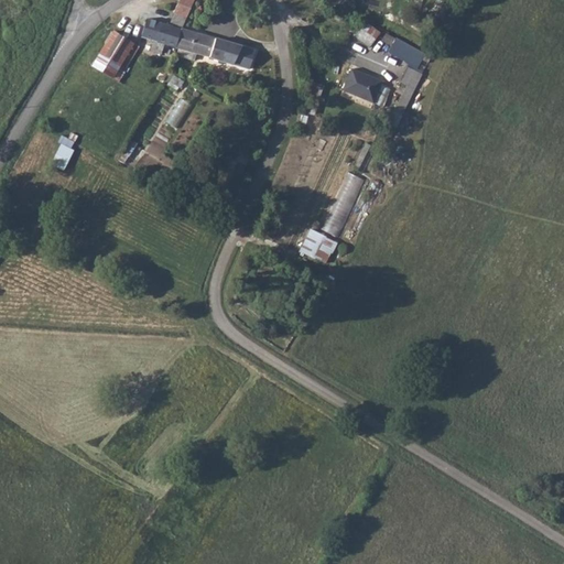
[(180,0),(172,28),(139,19),(136,24),(130,24),(128,31),(132,34),(129,41),(140,47),(142,49),(143,41),(154,43),(151,52),(163,54),(165,46),(177,50),(184,30),(192,0),(180,0)]
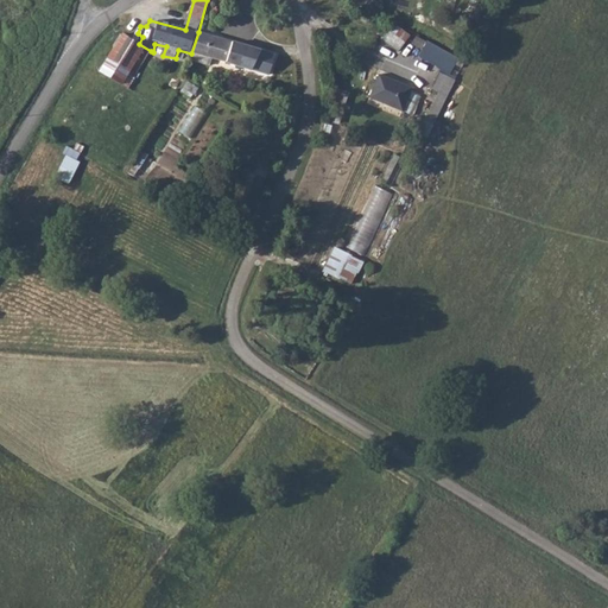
[(397,27),(392,33),(403,42),(409,35),(397,27)]
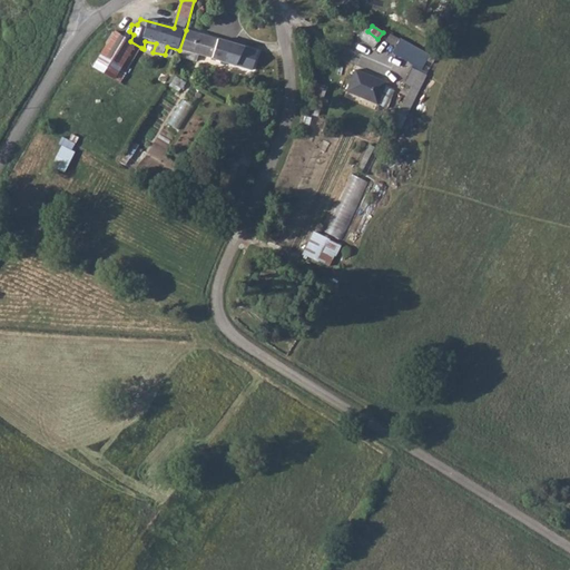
[(361,27),(356,35),(374,48),(380,40),(377,39),(367,31),(361,27)]
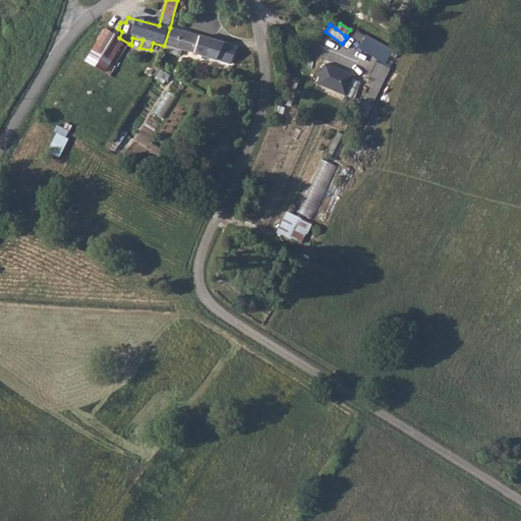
[(170,27),(164,46),(223,62),(228,45),(170,27)]
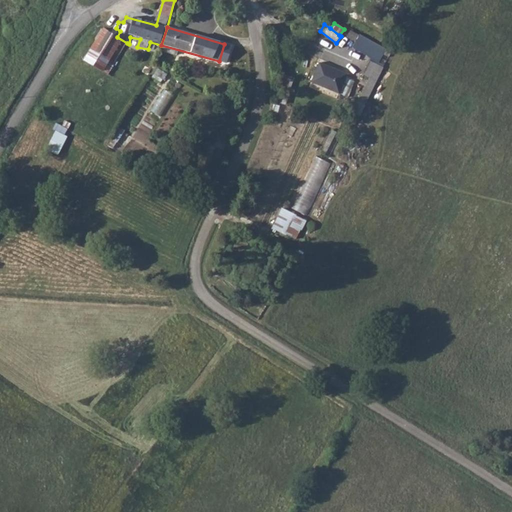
[(127,43),(117,37),(106,30),(86,61),(109,76),(115,67),(113,65),(127,43)]
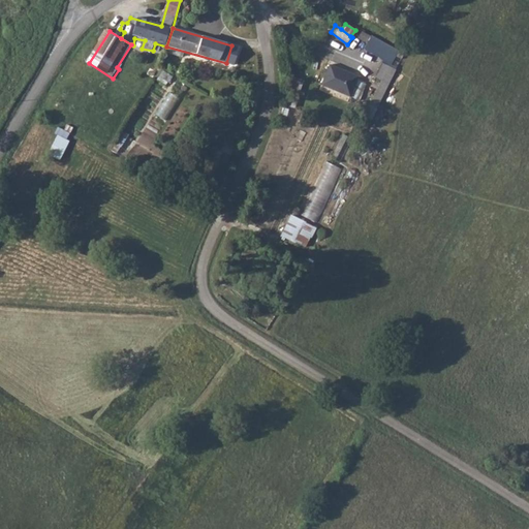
[(359,74),(330,64),(322,85),(351,95),(359,74)]
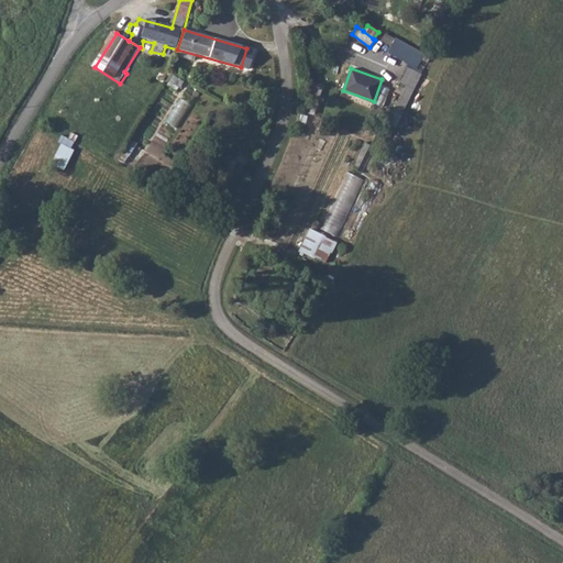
[(404,111),(417,86),(408,81),(396,108),(404,111)]
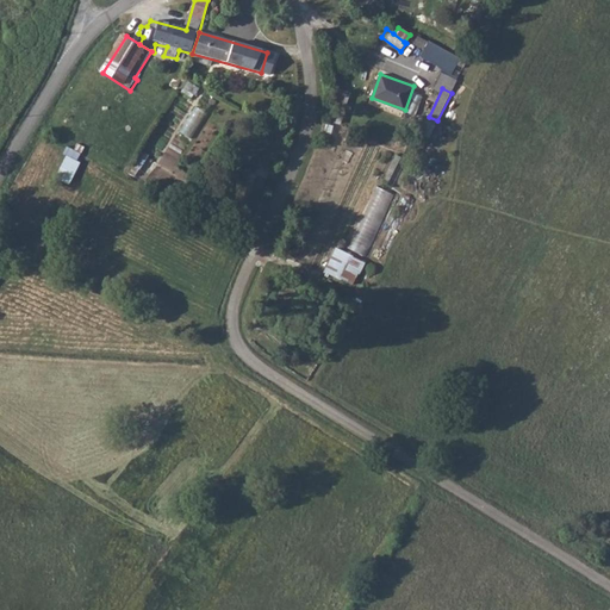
[(195,106),(179,134),(191,141),(207,112),(195,106)]
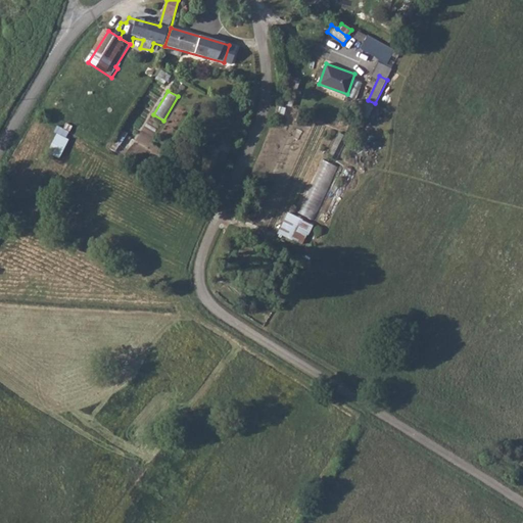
[(54,133),(65,138),(78,116),(62,108),(52,123),(58,127),(54,133)]
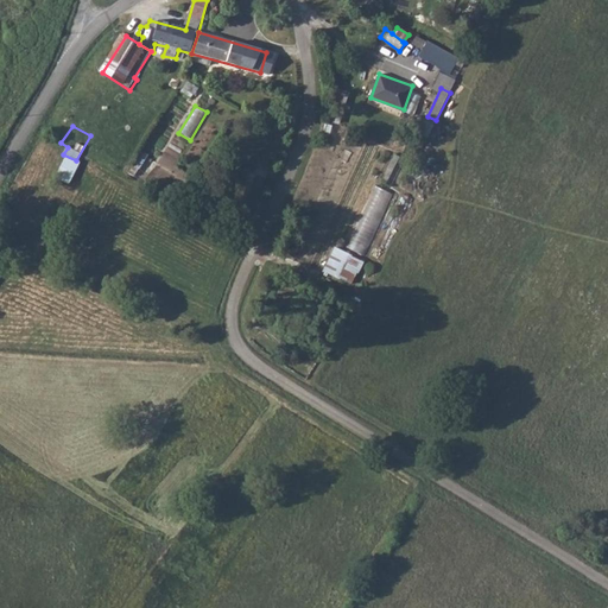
[(394,157),(382,179),(392,184),(404,162),(394,157)]
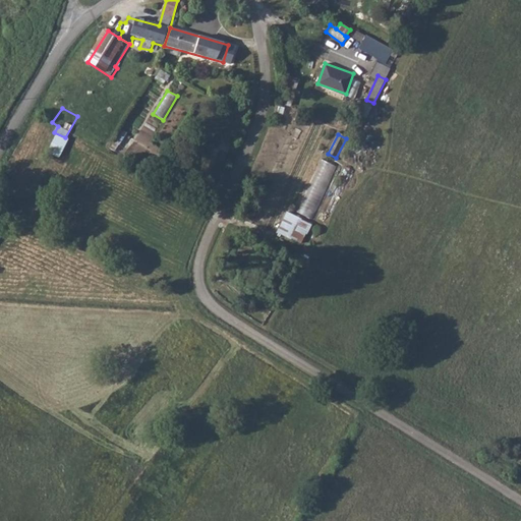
[(315,219),(336,165),(320,159),(299,214),(315,219)]
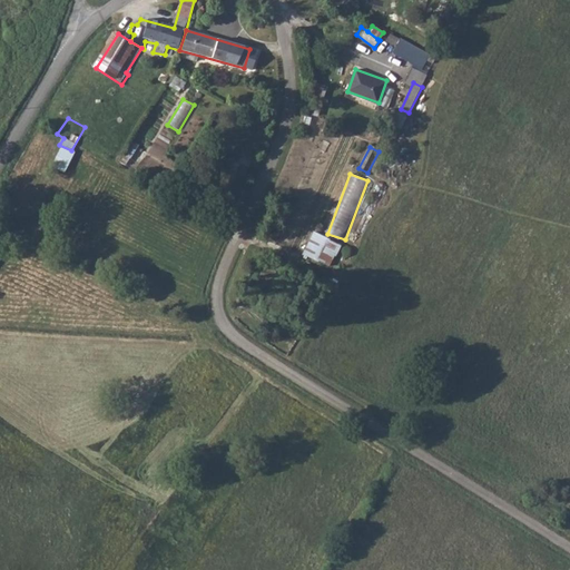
[(303,254),(331,267),(342,244),(314,231),(303,254)]
